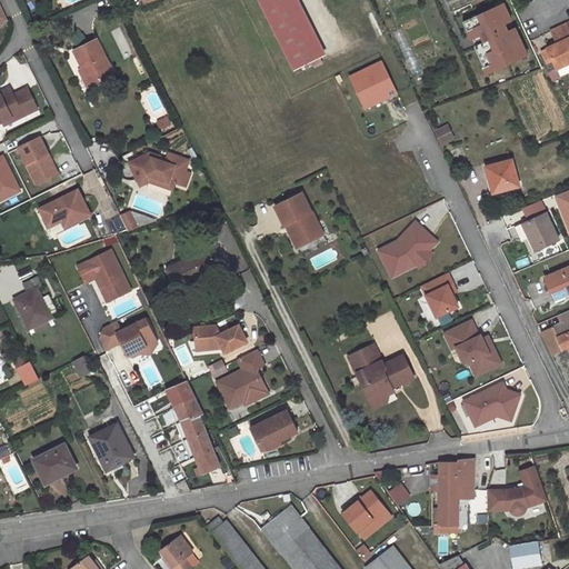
[(259,0),(295,71),(320,58),(292,0),(259,0)]
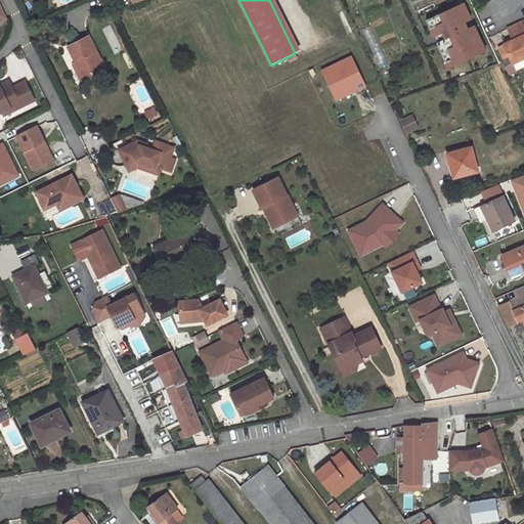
[(468,6),(430,18),(446,68),(487,54),(477,23),(474,24),(468,6)]
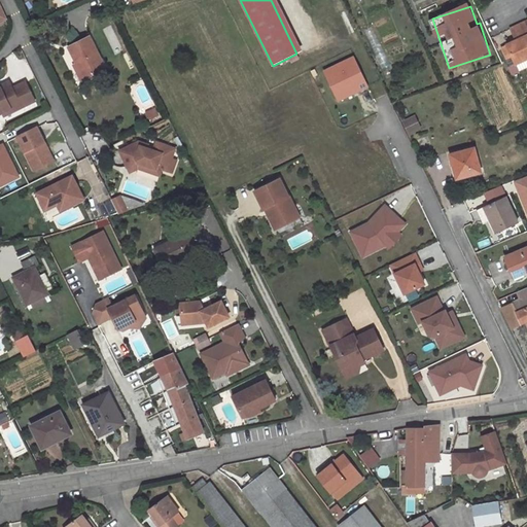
[(526,47),(526,29),(524,23),(517,26),(526,47)]
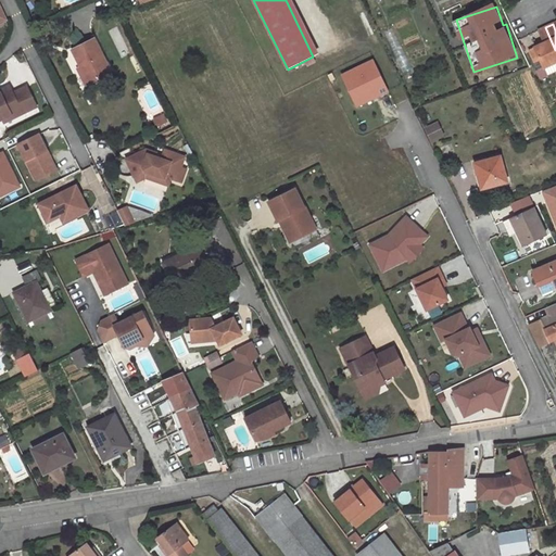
[(533,48),(543,68),(544,68),(547,76),(555,72),(555,50),(545,27),(538,30),(543,43),(533,48)]
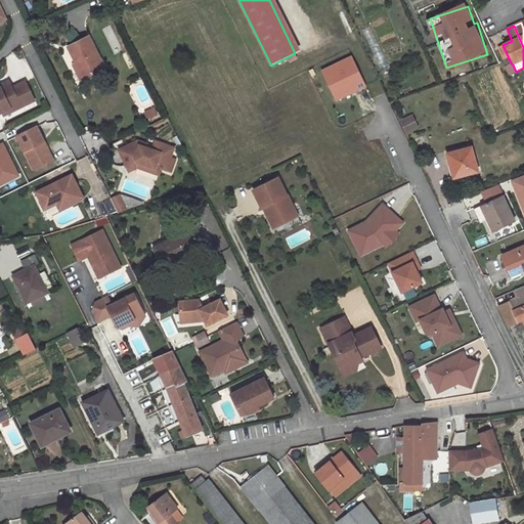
[(88,37),(69,46),(77,64),(84,78),(103,69),(88,37)]
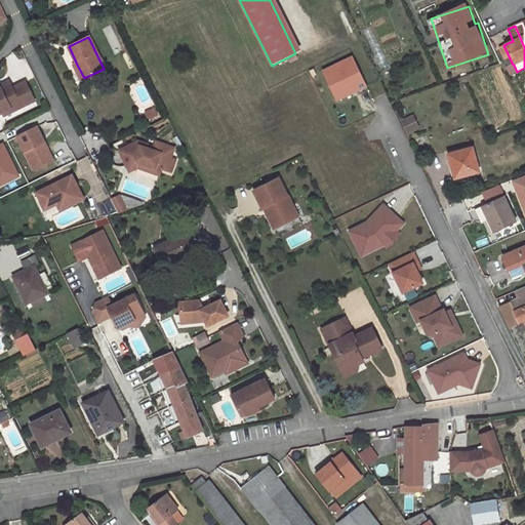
[(499,47),(509,67),(513,65),(503,45),(499,47)]
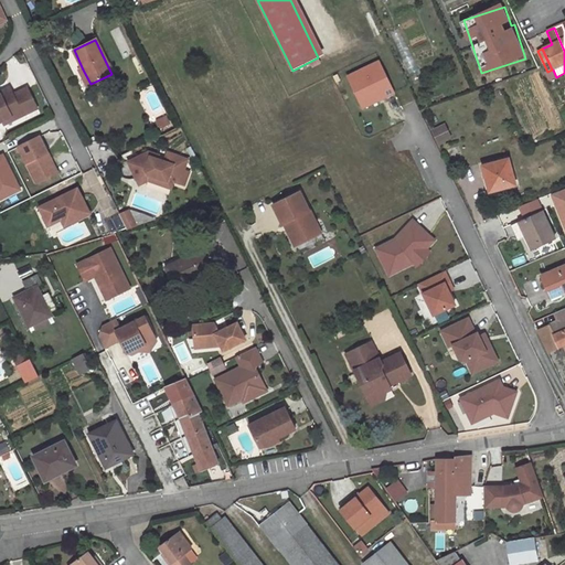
[(384,62),(351,76),(365,108),(397,93),(384,62)]
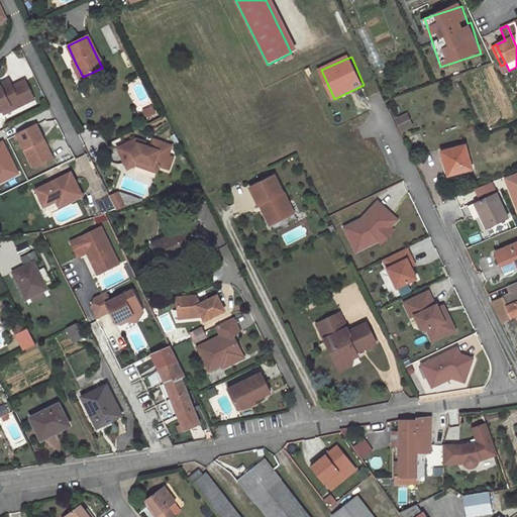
[(83,77),(76,64),(74,65),(80,78),(83,77)]
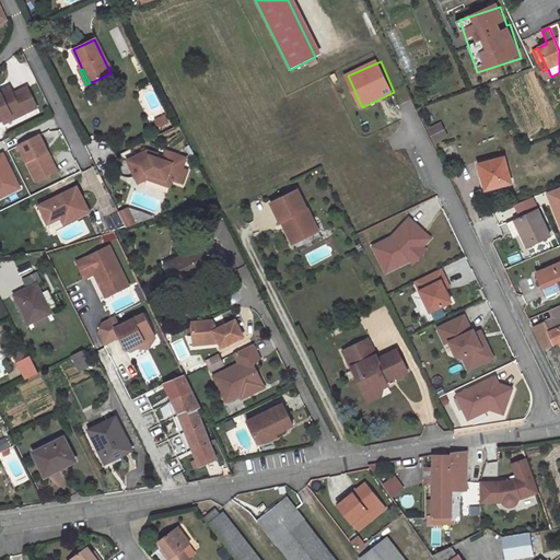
[(0,120),(20,111),(22,114),(35,107),(25,88),(11,94),(8,88),(0,91),(0,120)]
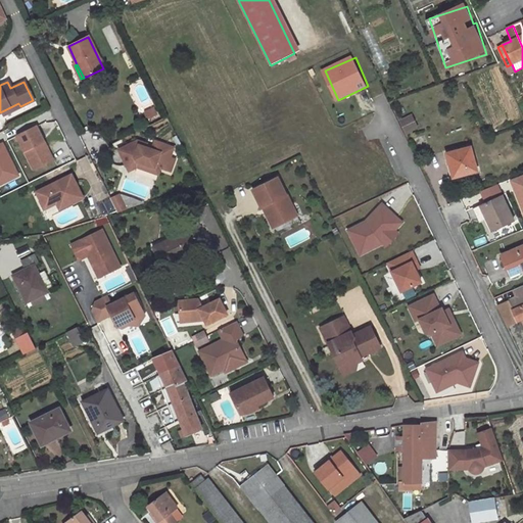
[(18,103),(0,112),(2,115),(20,106),(18,103)]
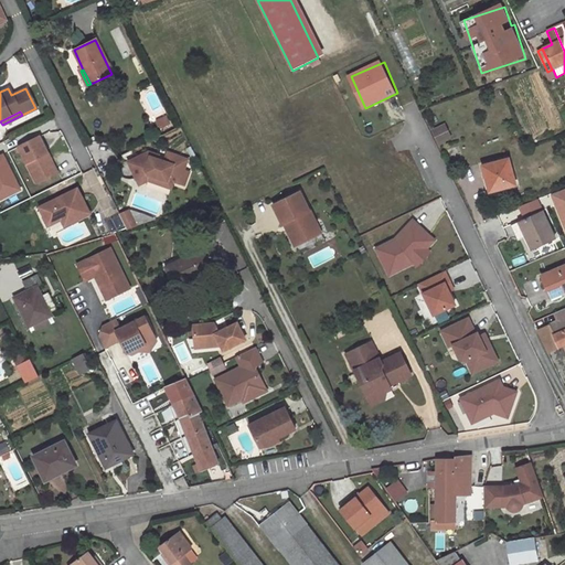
[(446,124),(433,129),(438,144),(451,138),(446,124)]
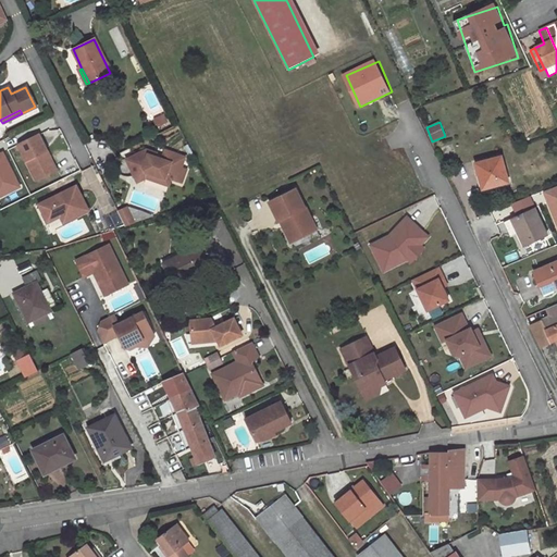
[(19,145),(36,181),(58,170),(39,135),(19,145)]
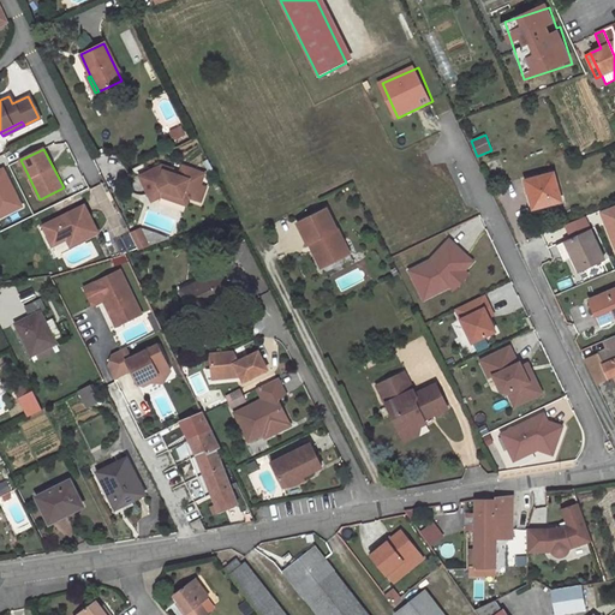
[(162,165),(139,174),(149,195),(160,189),(183,197),(183,195),(189,197),(201,202),(206,187),(201,185),(204,174),(183,165),(179,174),(171,172),(172,168),(162,165)]
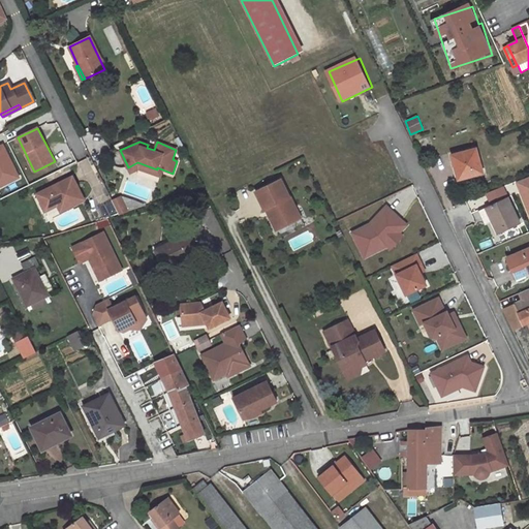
[(0,188),(22,178),(4,143),(0,144),(0,188)]
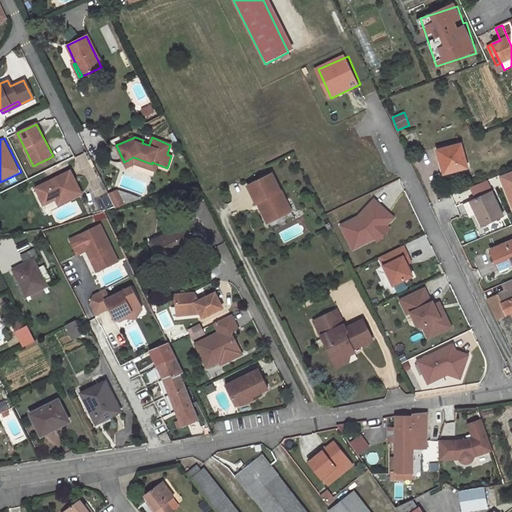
[(461,144),(438,150),(444,173),(467,167),(461,144)]
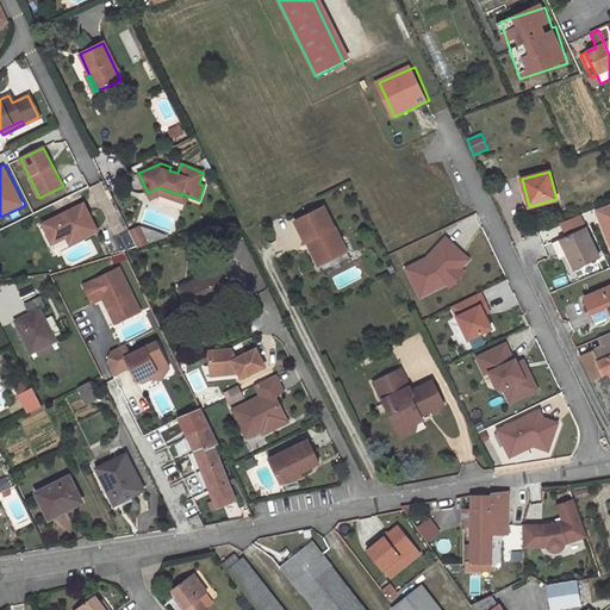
[(160,194),(184,204),(187,195),(181,193),(181,195),(159,187),(148,193),(150,198),(160,194)]
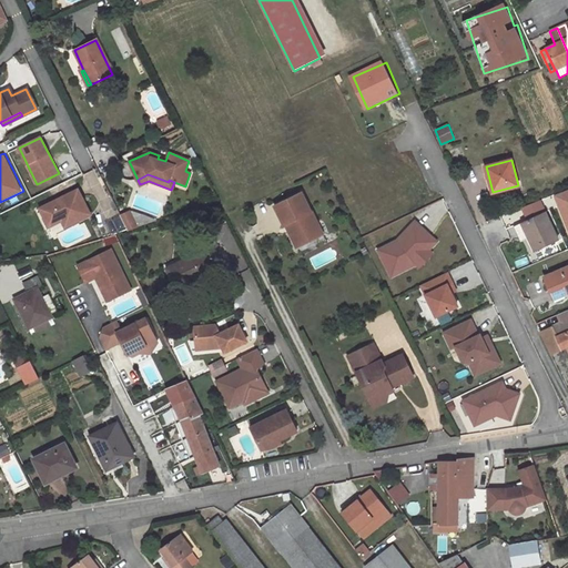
[(567,188),(555,194),(567,227),(567,188)]
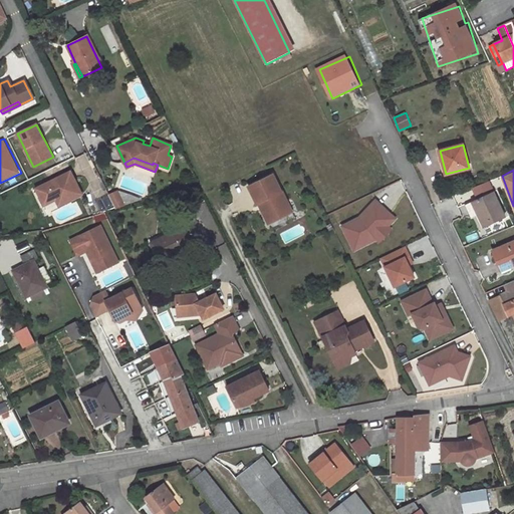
[(70,171),(35,189),(44,206),(56,199),(63,196),(66,202),(82,194),(70,171)]
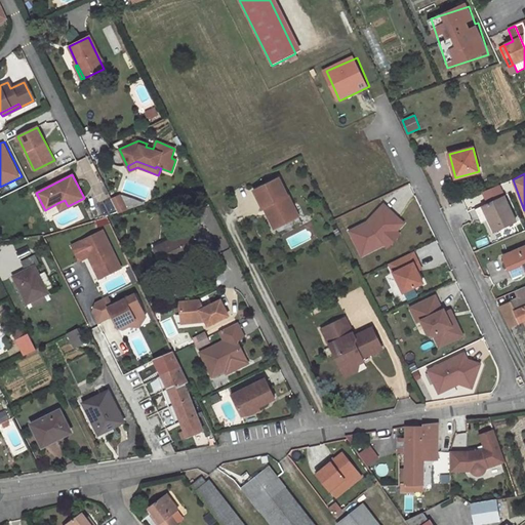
[(279,177),(254,190),(263,207),(264,207),(274,228),(292,218),(286,207),(292,204),(288,195),(287,195),(279,177)]
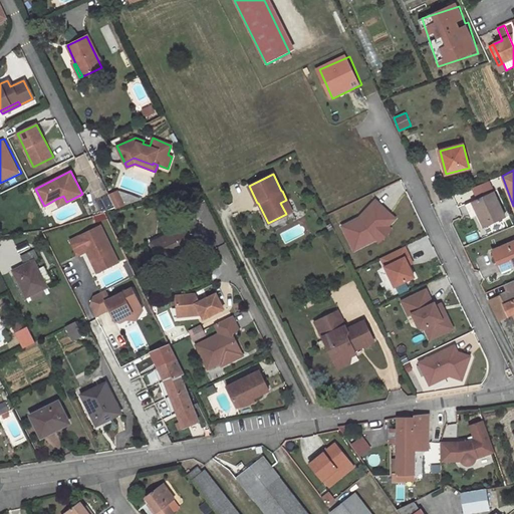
[(114,192),(107,195),(114,209),(121,207),(114,192)]
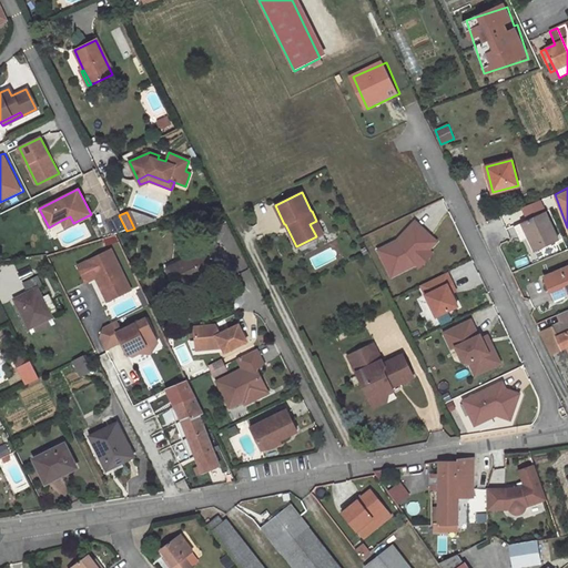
[(545,212),(523,223),(528,235),(535,251),(558,241),(545,212)]
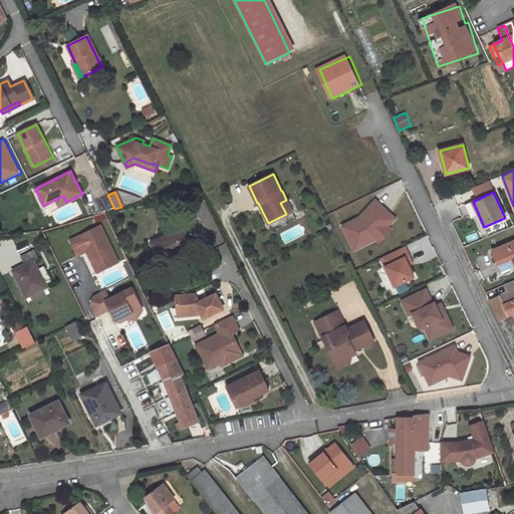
[(63,196),(56,199),(59,206),(66,202),(63,196)]
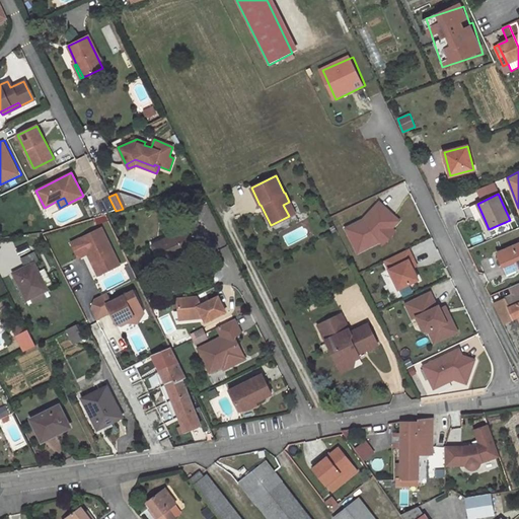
[(289,202),(283,205),(289,216),(295,213),(289,202)]
